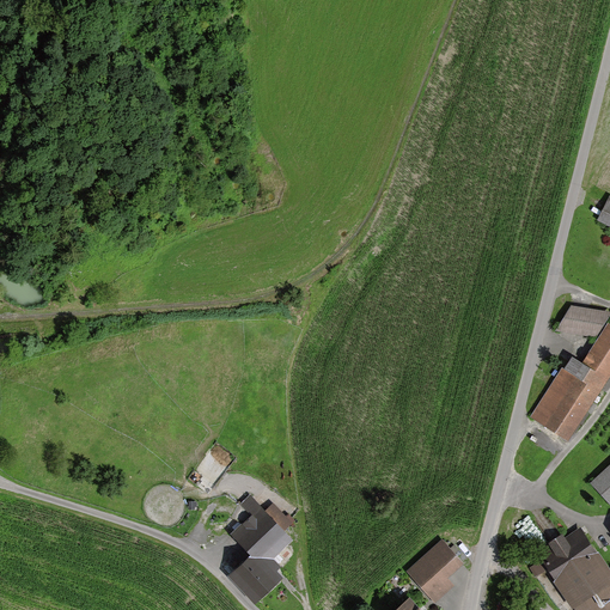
[(609,230),(609,199),(608,199),(596,224),(609,230)]
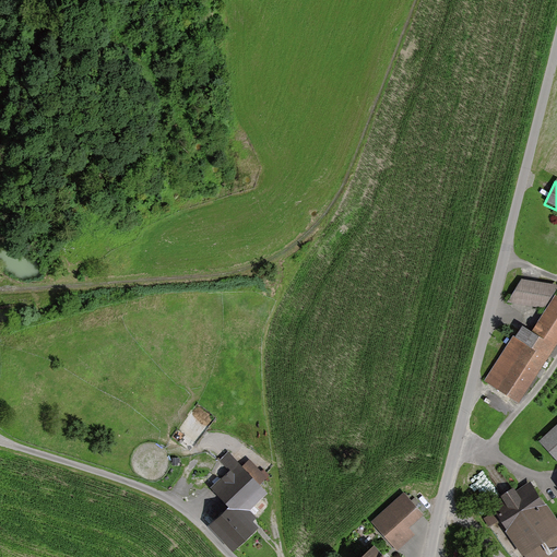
[(556,287),(519,281),(508,304),(543,310),(556,287)]
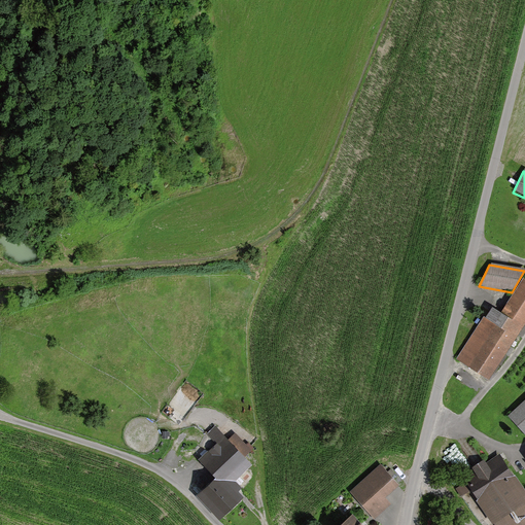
[(487,380),(524,322),(524,282),(521,280),(499,312),(490,306),(455,359),(487,380)]
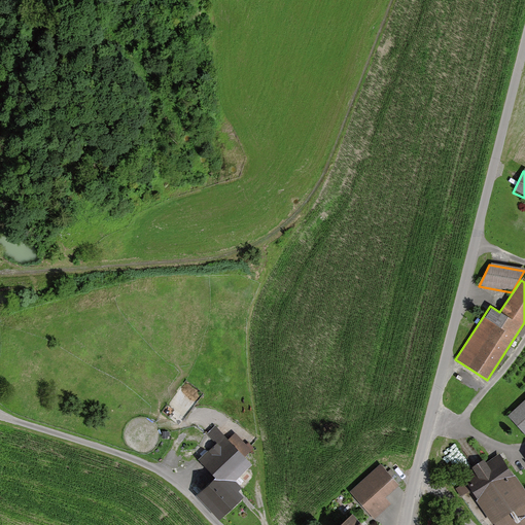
[(524,435),(524,398),(506,416),(524,436),(524,435)]
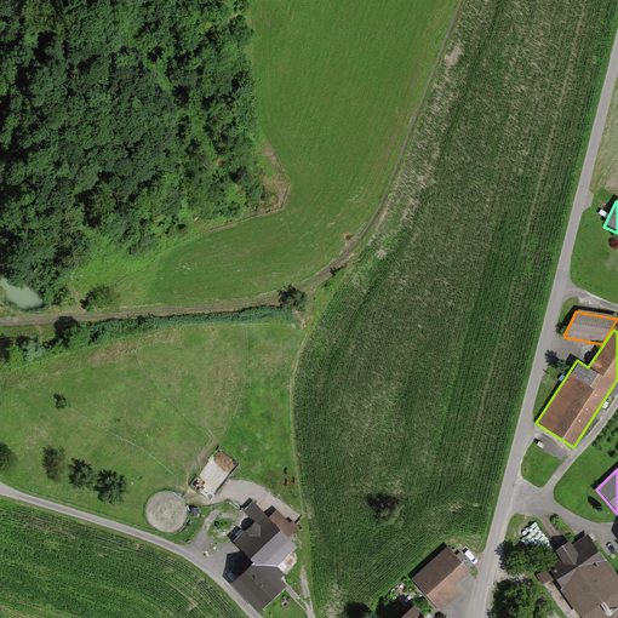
[(253,561),(229,583),(256,611),(285,585),(279,578),(284,574),(275,565),(296,547),(287,537),(295,531),(274,509),(267,515),(253,501),(240,513),(251,524),(234,539),(253,561)]
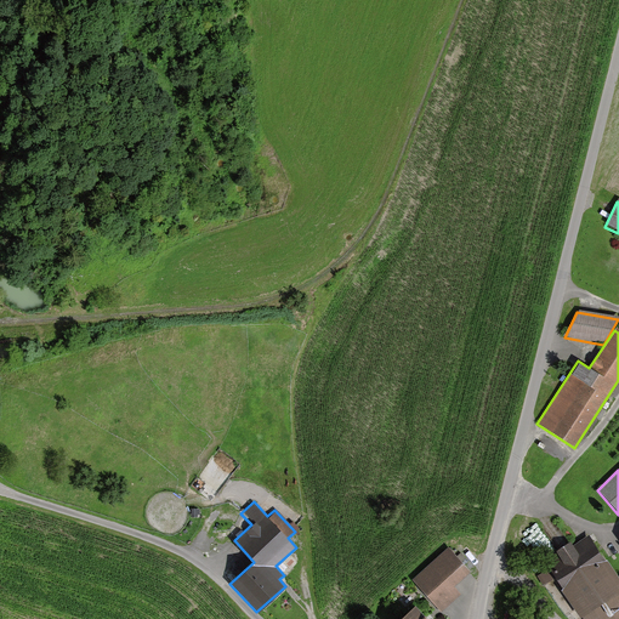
[(618,580),(589,533),(541,562),(578,618),(583,615),(585,618),(615,618),(618,617),(618,580)]
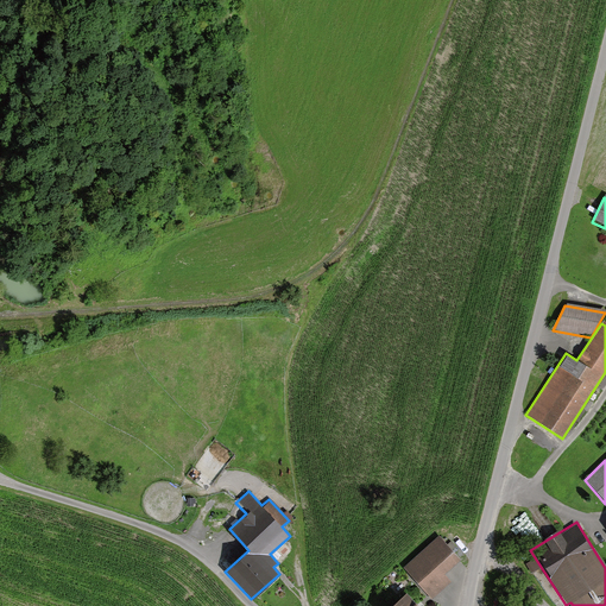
[(459,560),(437,536),(402,568),(430,600),(450,582),(443,574),(459,560)]
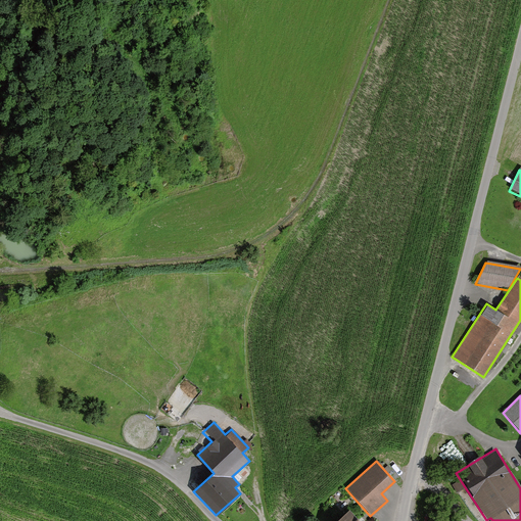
[(359,520),(348,509),(334,520),(359,520)]
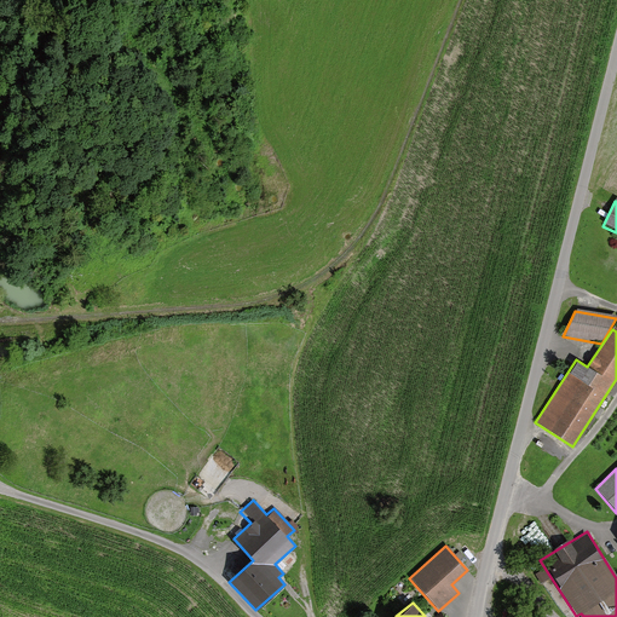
All buildings are outlined.
